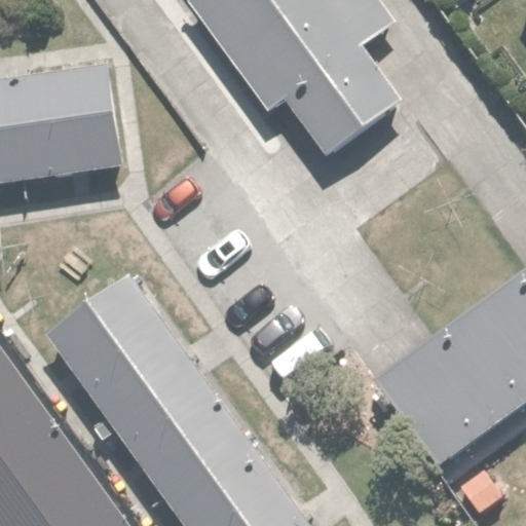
[(183,0),(270,115),(282,106),(323,160),(402,101),(365,51),(391,31),(368,0),(183,0)]
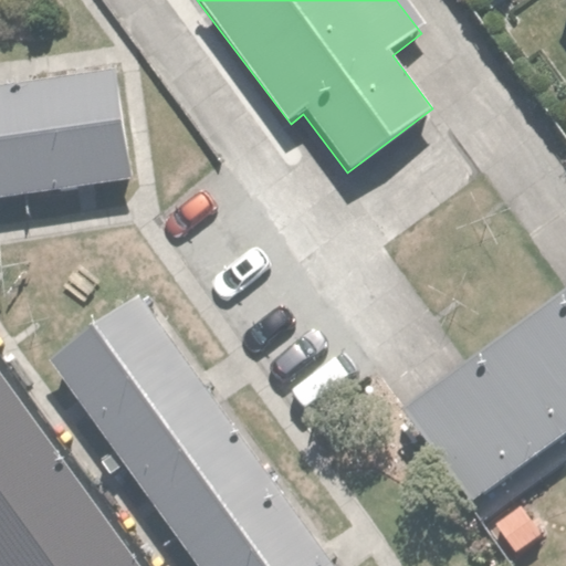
[(0,82),(0,197),(150,179),(137,65),(0,82)]
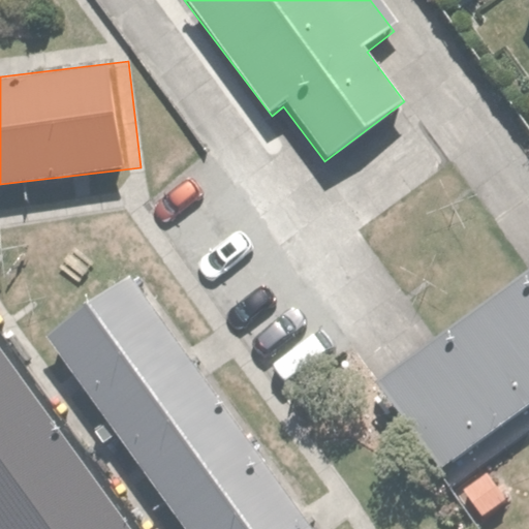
[(323,528),(133,273),(49,336),(191,528),(323,528)]
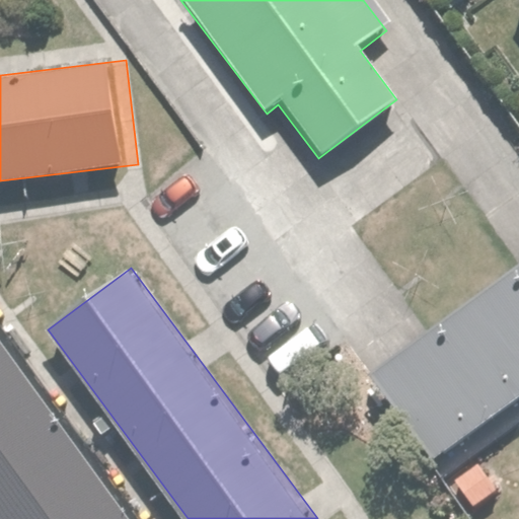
[(518,421),(518,275),(365,380),(434,479),(518,421)]
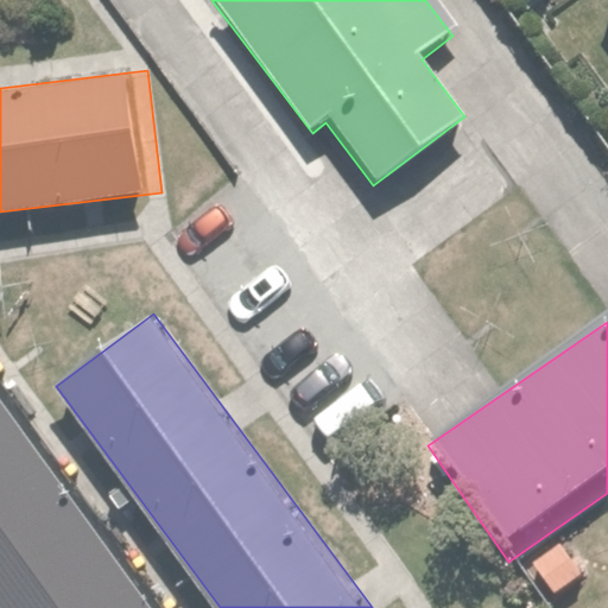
[(153,607),(0,398),(0,607),(153,607)]
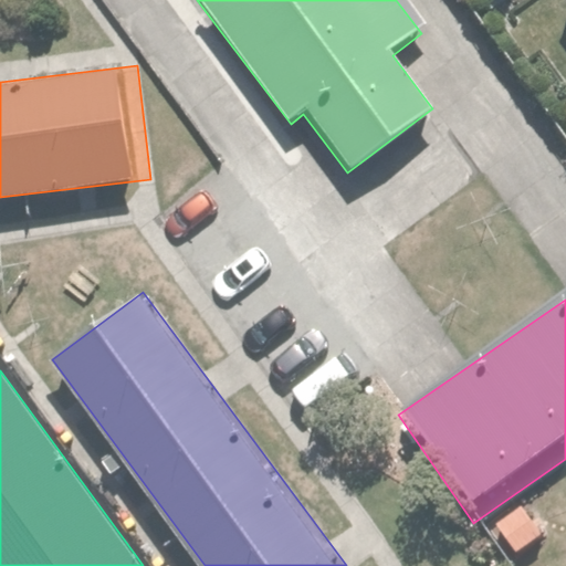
All buildings are outlined.
